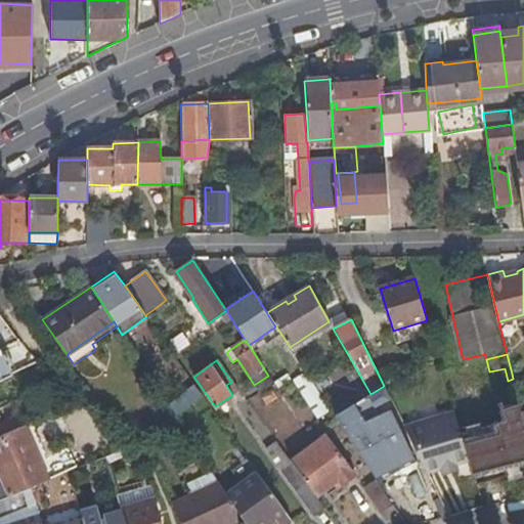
[(505,368),(489,372),(472,377),(482,420),(520,410),(513,379),(508,381),(505,368)]
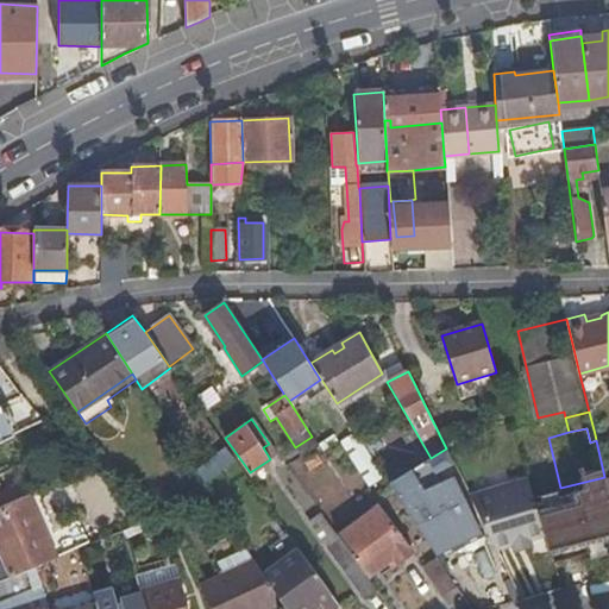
[(383,477),(353,433),(340,441),(369,487),(383,477)]
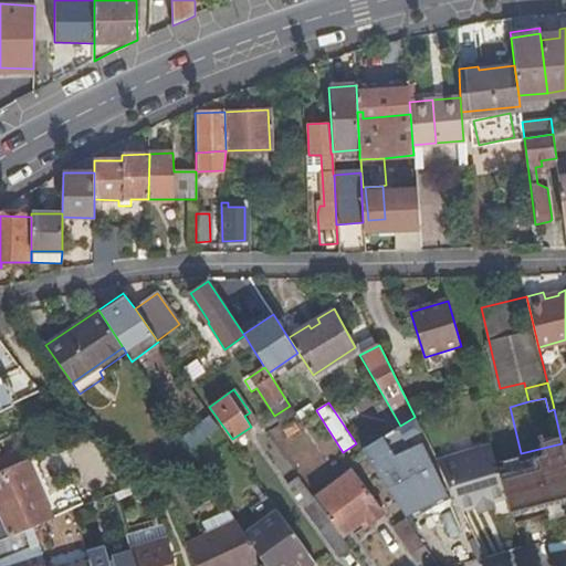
[(290,406),(274,416),(281,425),(296,415),(290,406)]
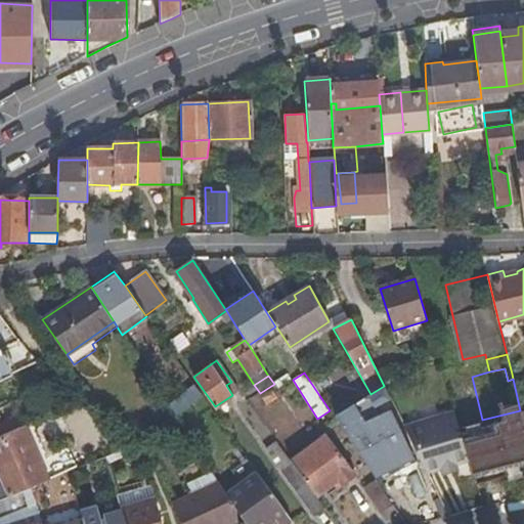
[(185,390),(164,405),(170,415),(192,399),(185,390)]
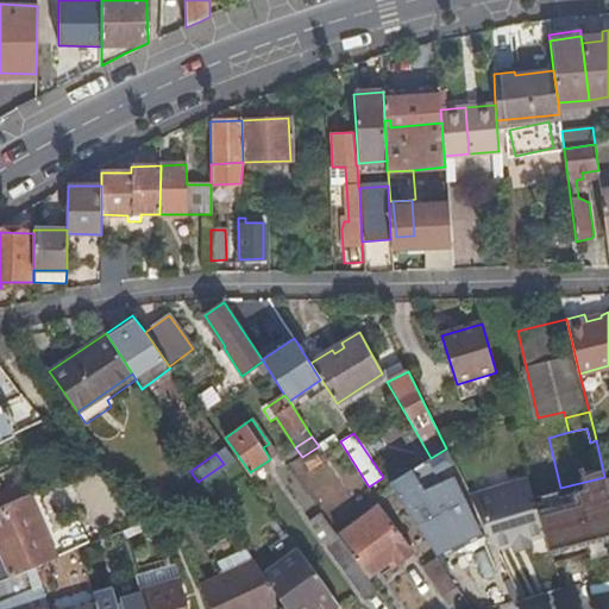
[(313,457),(303,462),(309,471),(318,465),(313,457)]
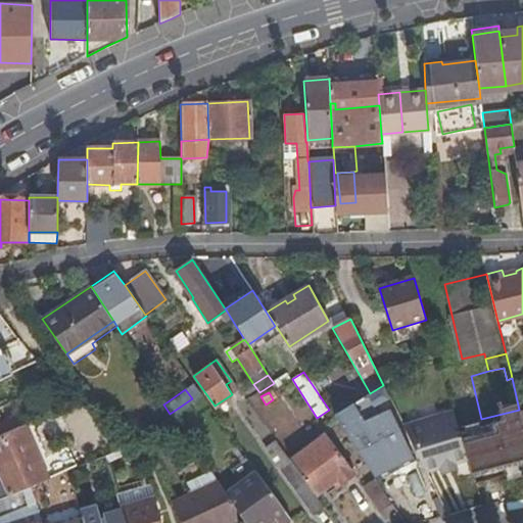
[(390,458),(409,448),(389,409),(379,414),(370,394),(335,416),(375,477),(394,467),(390,458)]
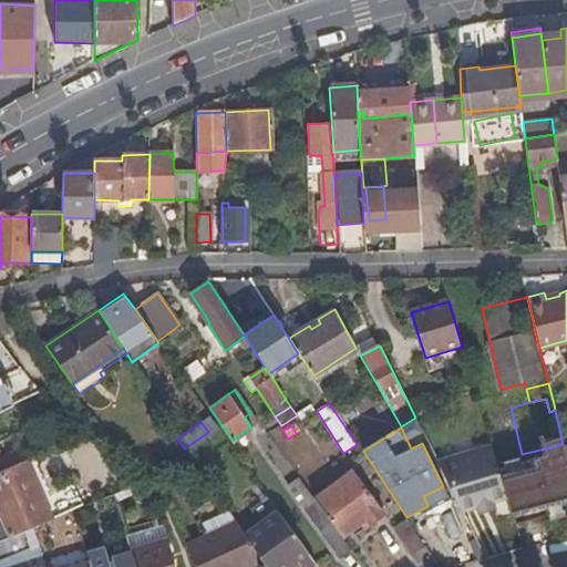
[(477,509),(494,505),(507,501),(491,445),(436,462),(462,514),(477,509)]
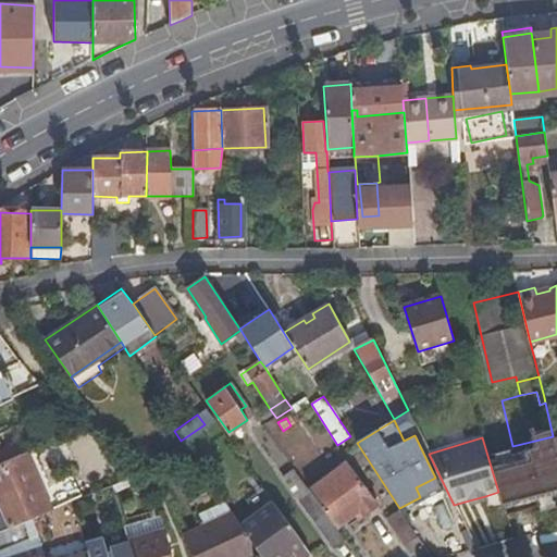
[(0,463),(27,452),(28,452),(24,440),(8,446),(0,454),(0,463)]
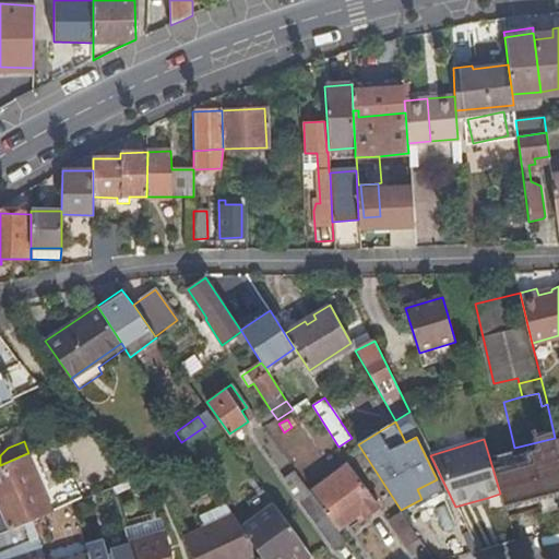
[(32,520),(52,511),(27,453),(0,465),(0,506),(10,530),(32,520)]
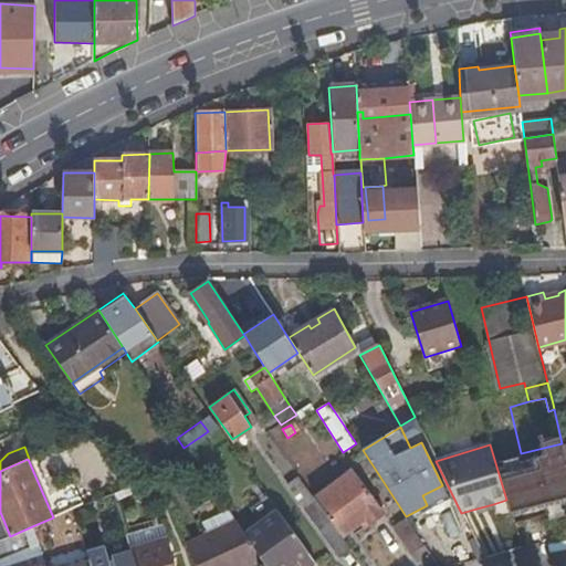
[(314,499),(342,536),(365,520),(369,524),(384,513),(352,470),(314,499)]
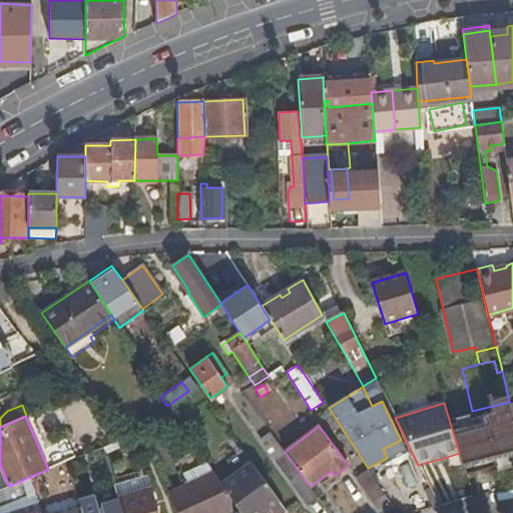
[(285,452),(271,433),(261,441),(276,461),(275,461),(309,506),(319,498),(310,486),(285,452)]
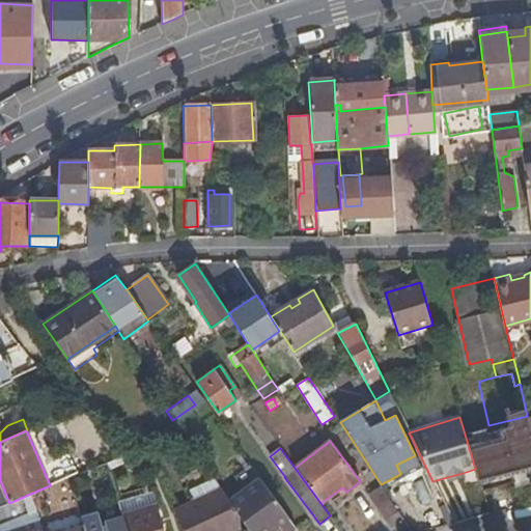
[(419,466),(415,455),(396,465),(400,474),(419,466)]
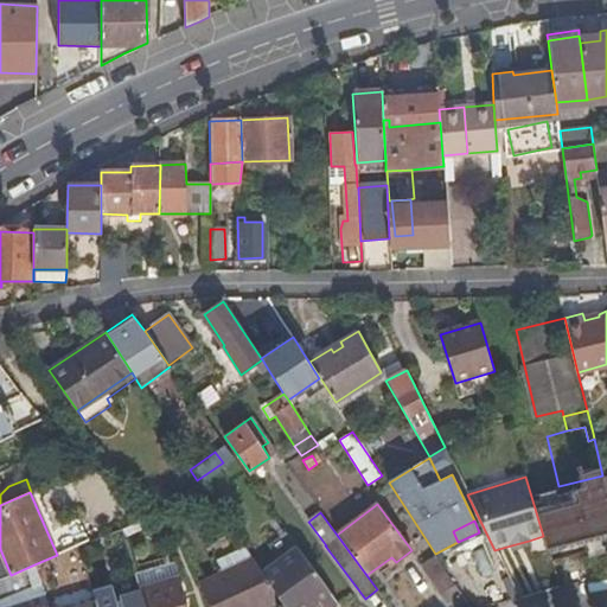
[(531,548),(529,541),(511,545),(513,553),(531,548)]
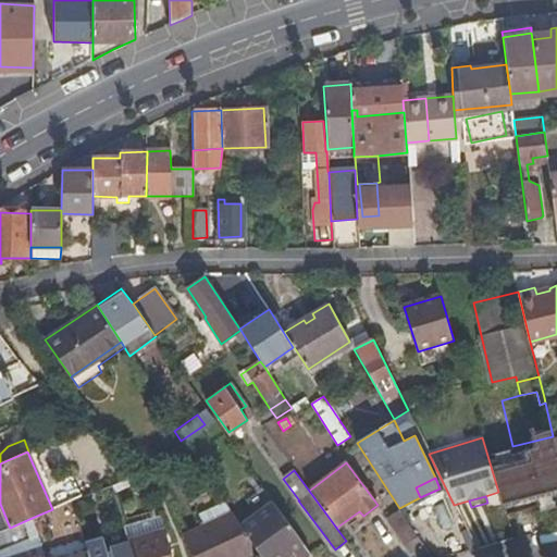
[(307,556),(311,555),(271,499),(239,522),(258,551),(262,547),(269,556),(283,556),(286,556),(295,556),(296,556),(295,556),(307,556)]
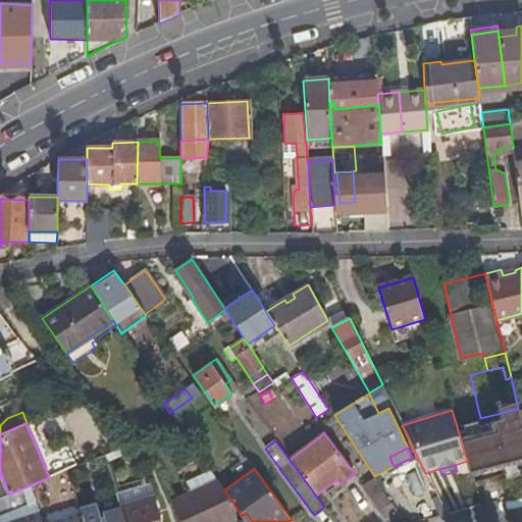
[(41,521),(84,521),(80,508),(68,469),(49,477),(30,485),(41,521)]
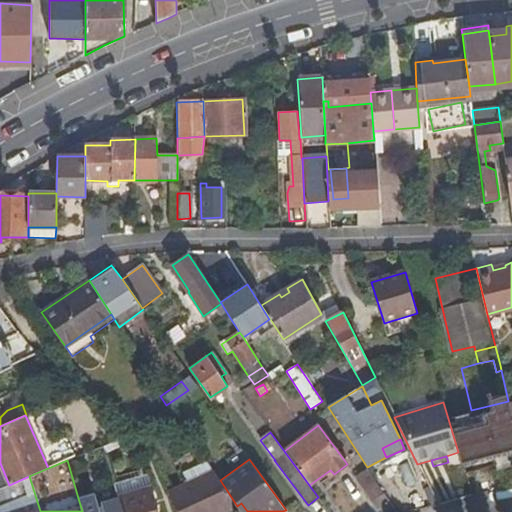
[(220,480),(214,471),(213,472),(206,462),(182,472),(186,479),(183,481),(184,484),(169,491),(178,511),(224,511),(237,506),(220,480)]
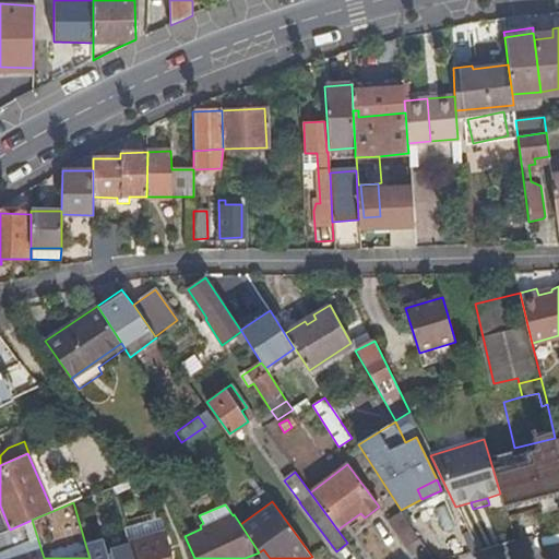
[(0,534),(10,530),(0,506),(0,534)]
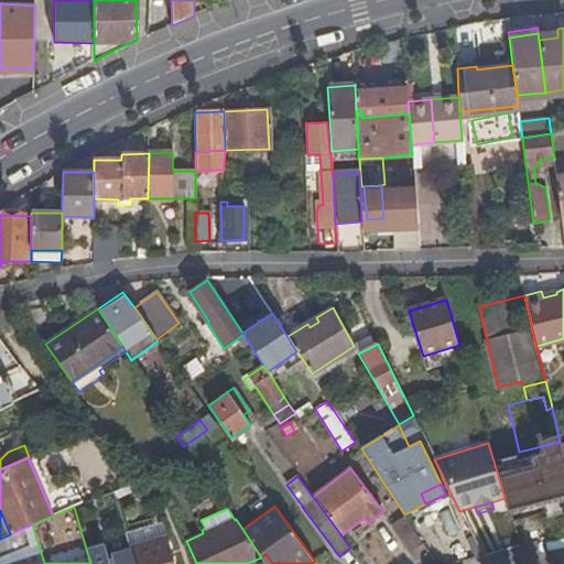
[(423,543),(405,517),(393,524),(411,551),(423,543)]
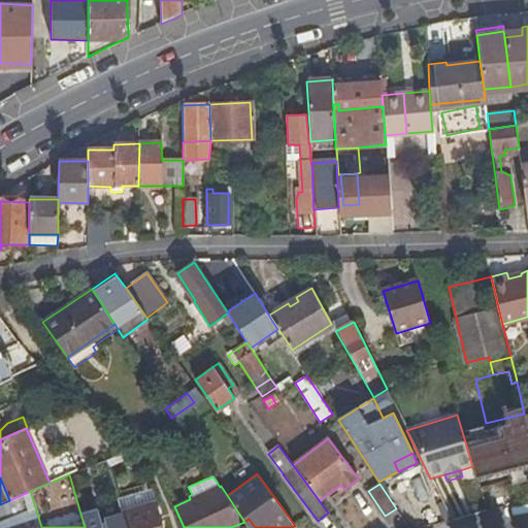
[(0,504),(0,527),(41,527),(30,491),(9,500),(0,504)]
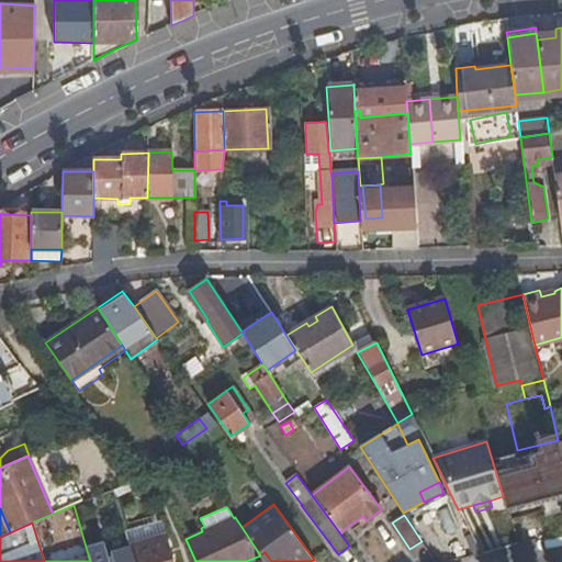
[(173,561),(166,535),(130,546),(131,550),(134,561),(173,561)]
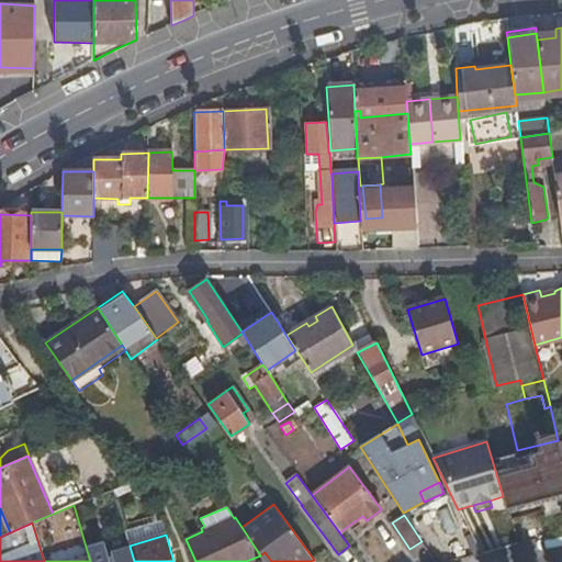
[(195,561),(186,539),(184,540),(194,561),(195,561)]
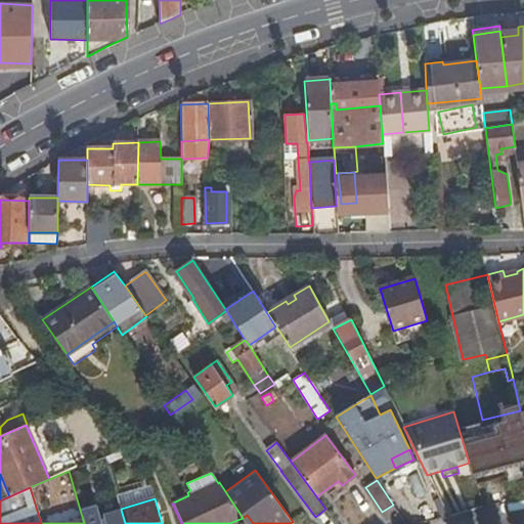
[(125,523),(122,513),(104,518),(104,521),(101,521),(96,505),(80,510),(84,523),(125,523)]
